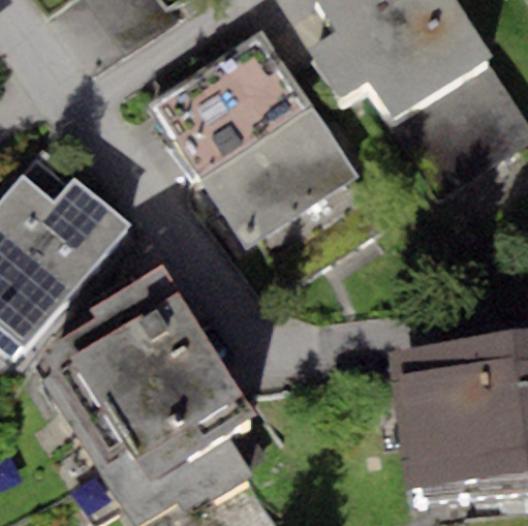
[(493,54),(458,0),(316,0),(336,31),(309,48),(341,98),(368,82),(392,118),(405,110),(486,58),(493,54)]
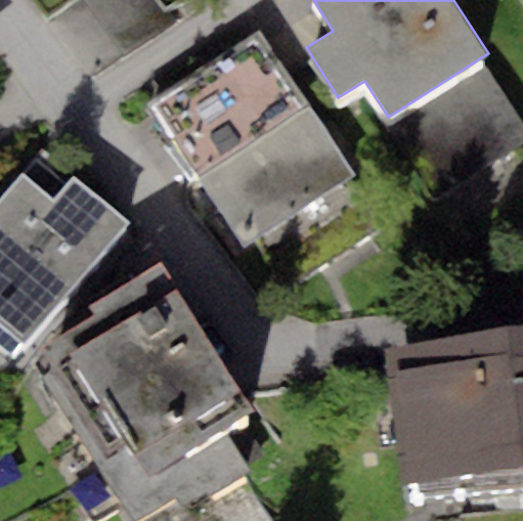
[(193,173),(307,102),(262,31),(148,100),(193,173)]
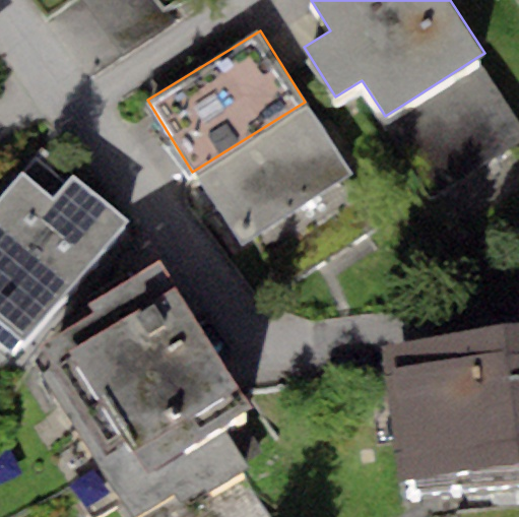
[(518,121),(477,57),(398,108),(446,183),(518,137),(518,121)]
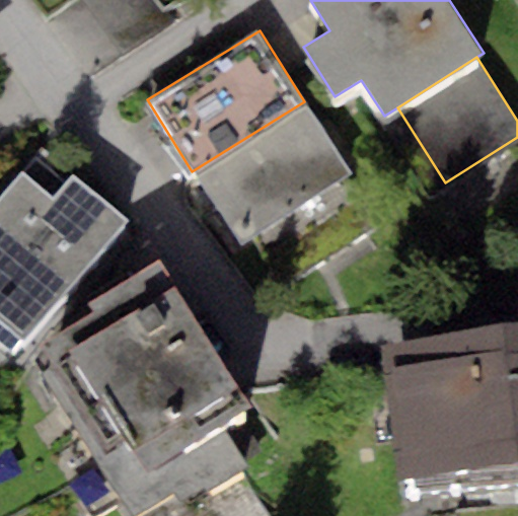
[(304,101),(192,171),(237,244),(252,234),(350,174),(304,101)]
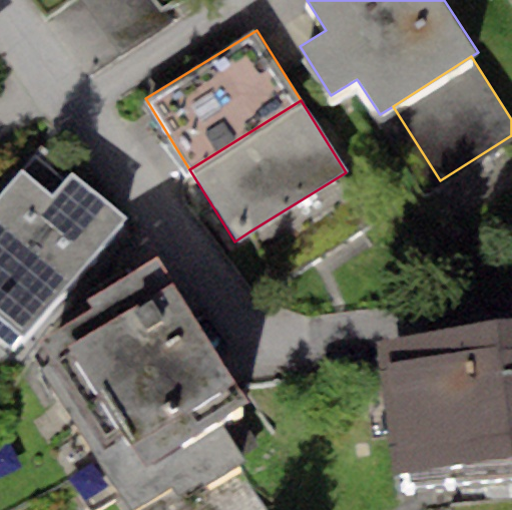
[(129,218),(72,172),(54,195),(22,168),(0,192),(0,311),(27,333),(129,218)]
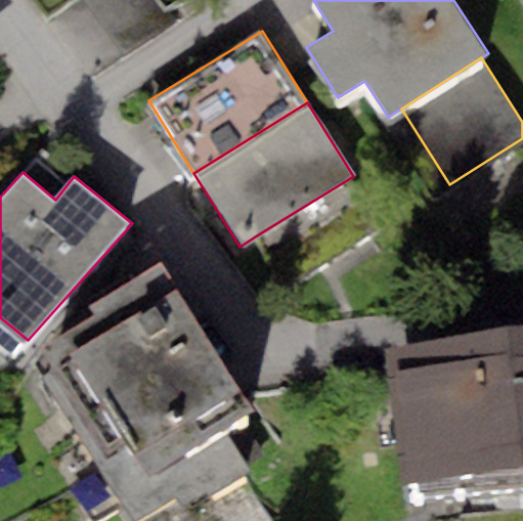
[(384,224),(353,176),(255,236),(286,286),(384,224)]
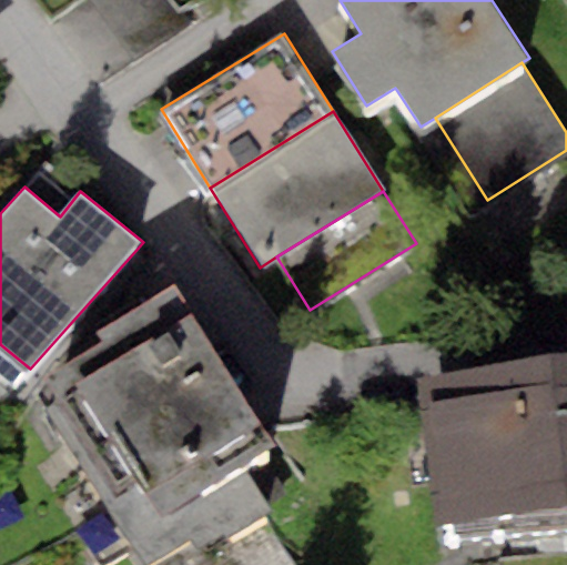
[(272,442),(176,282),(97,330),(103,341),(49,373),(61,393),(48,401),(145,564),(148,564),(192,538),(201,553),(271,512),(265,502),(285,488),(261,449),(272,442)]
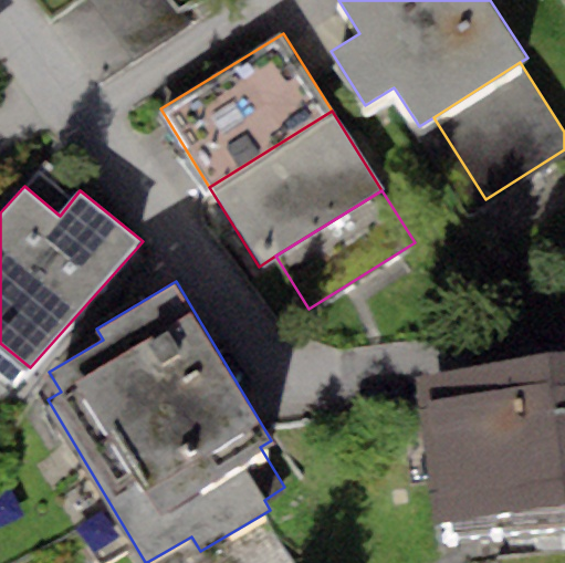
[(564,357),(417,377),(436,521),(564,504),(564,357)]
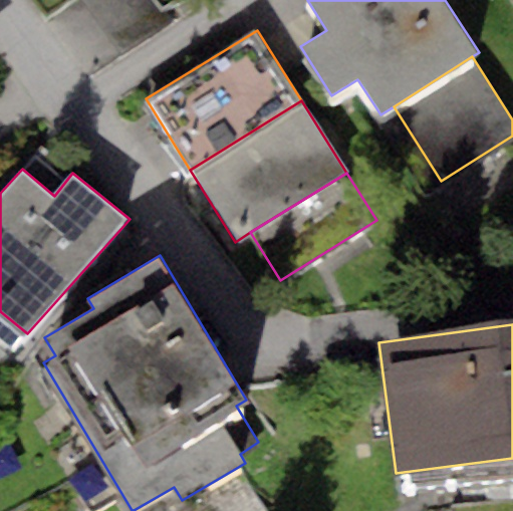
All buildings are outlined.
